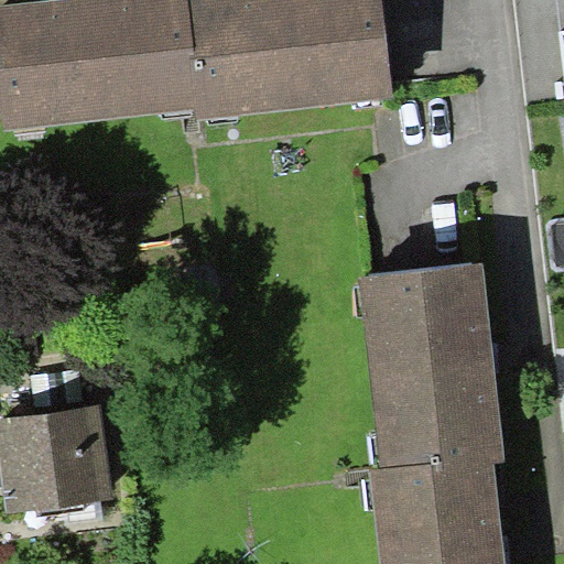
[(194,55),(187,0),(51,0),(0,6),(0,94),(4,130),(194,109),(188,55),(194,55)]
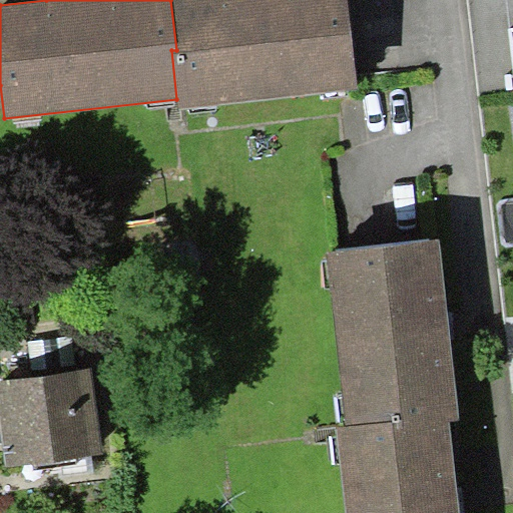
[(171,50),(176,99),(177,108),(358,88),(348,0),(170,0),(176,50),(171,50)]
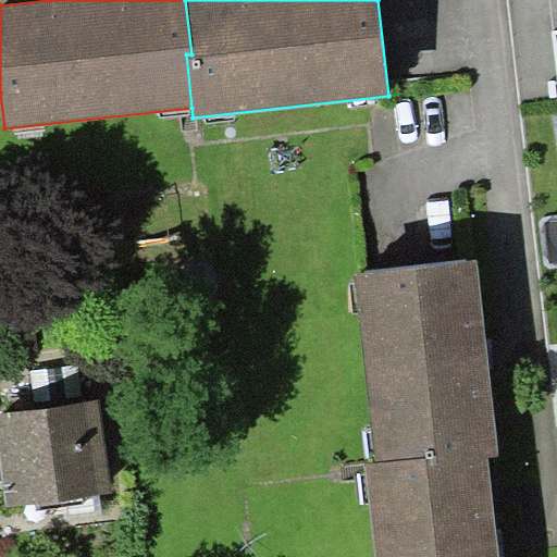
[(433,463),(490,458),(500,457),(479,260),(355,274),(375,462),(432,456),(433,463)]
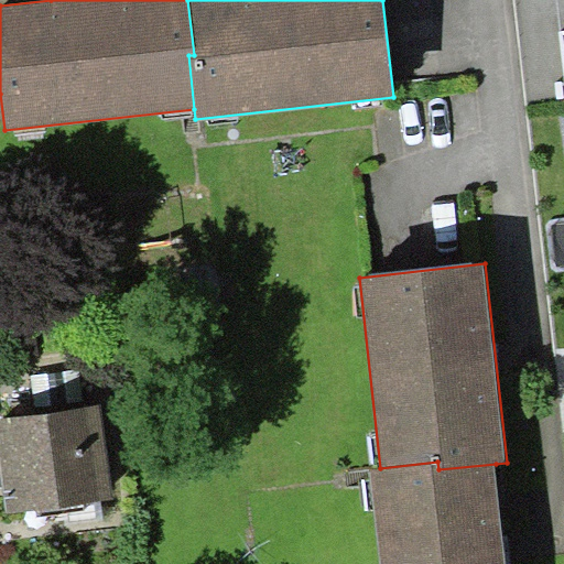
[(7,513),(112,499),(100,404),(0,418),(0,466),(3,487),(7,513)]
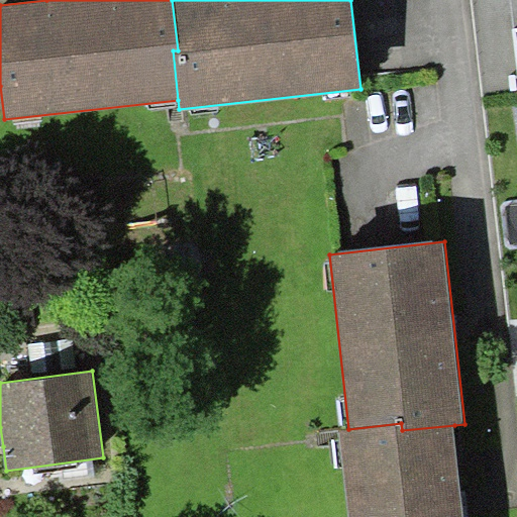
[(401,423),(348,429),(339,430),(348,516),(463,516),(454,425),(402,430),(401,423)]
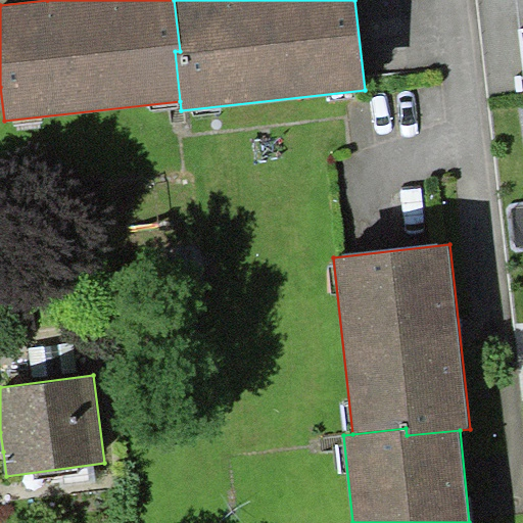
All buildings are outlined.
